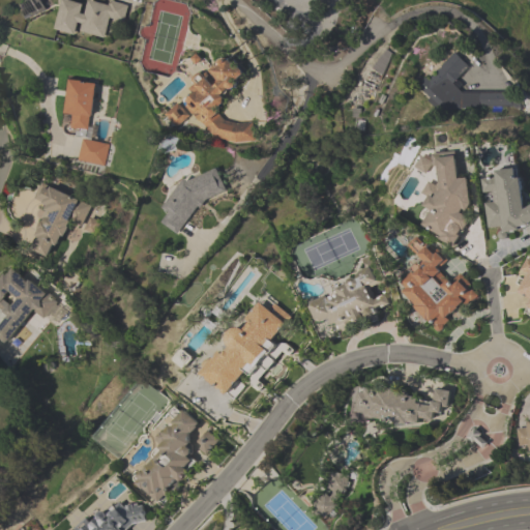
[(41,10),(39,0),(23,3),(25,13),(41,10)]
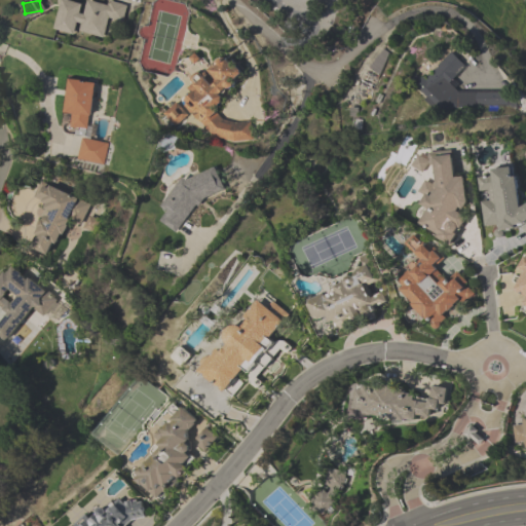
[(127,5),(109,1),(108,5),(88,1),(87,5),(64,0),(61,0),(55,30),(105,40),(109,21),(123,24),(127,5)]
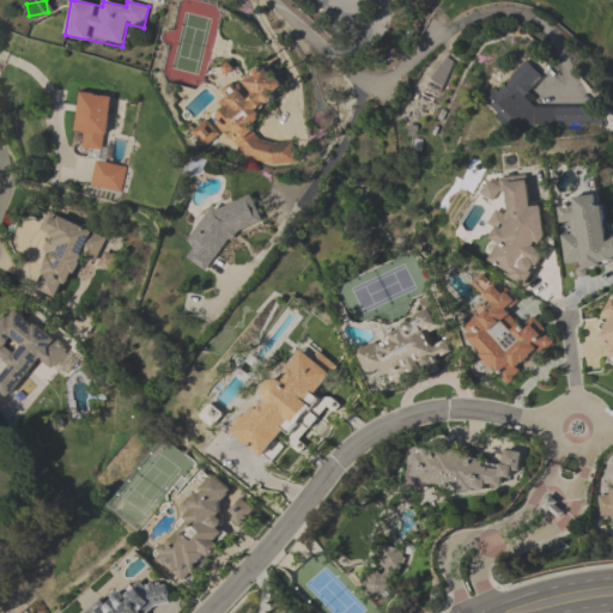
[(485,101),(504,121),(547,82),(528,61),(485,101)]
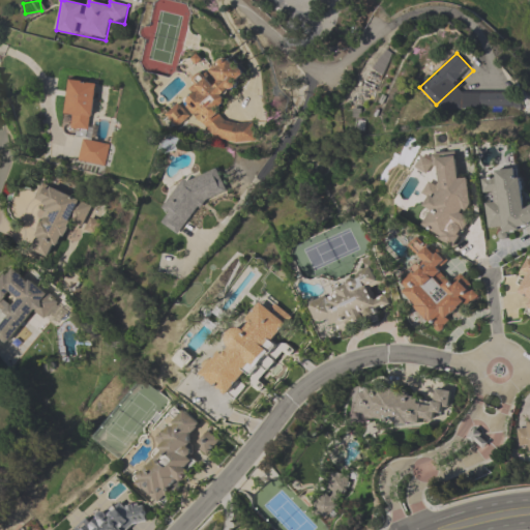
[(214,140),(252,144),(254,126),(227,123),(217,113),(219,104),(241,85),(242,71),(232,60),(226,59),(190,89),(189,97),(186,100),(185,105),(214,140)]
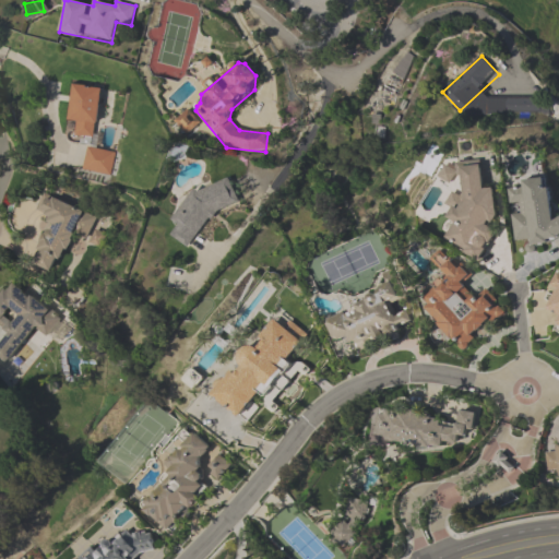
[(69,123),(76,125),(73,141),(95,143),(103,88),(73,84),(69,123)]
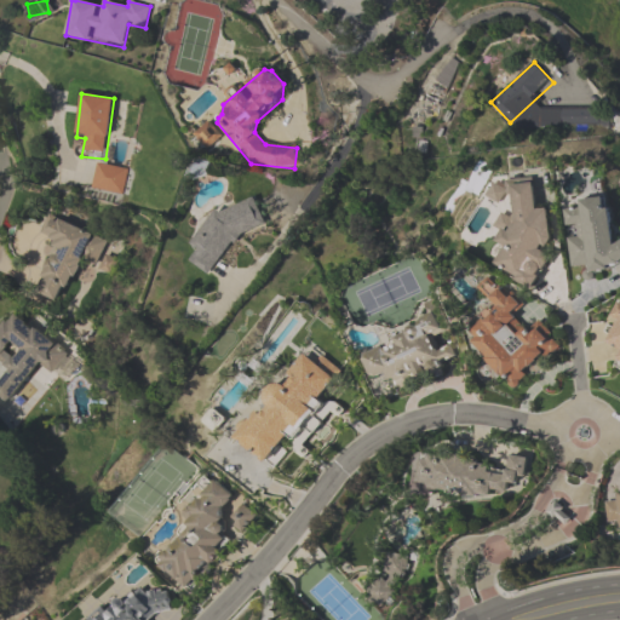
[(223,136),(208,122),(195,136),(208,150),(223,136)]
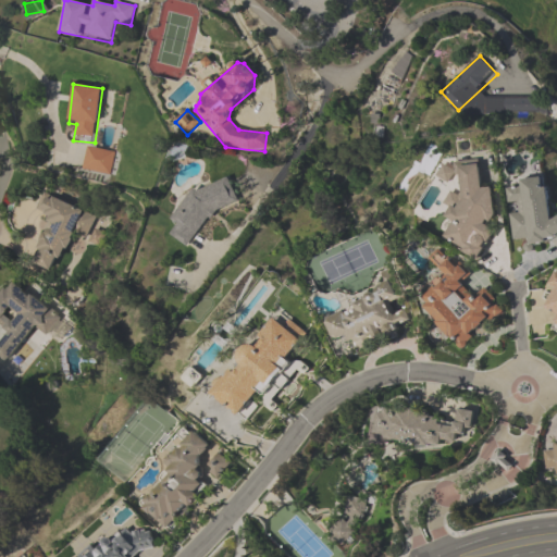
[(114,151),(86,147),(83,171),(110,175),(114,151)]
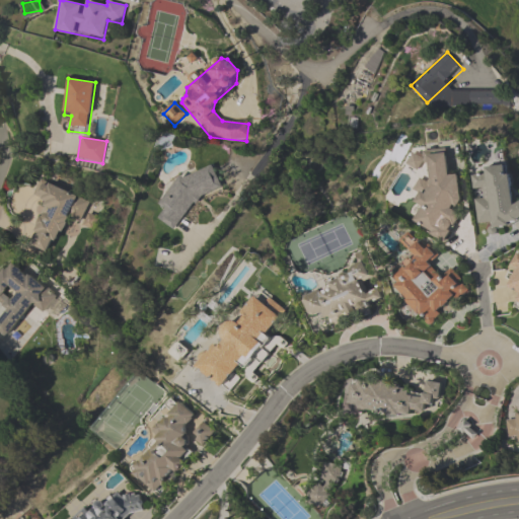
[(414,225),(448,241),(460,214),(460,206),(462,202),(460,177),(449,172),(447,148),(427,150),(429,172),(422,188),(422,192),(420,196),(421,209),(414,225)]
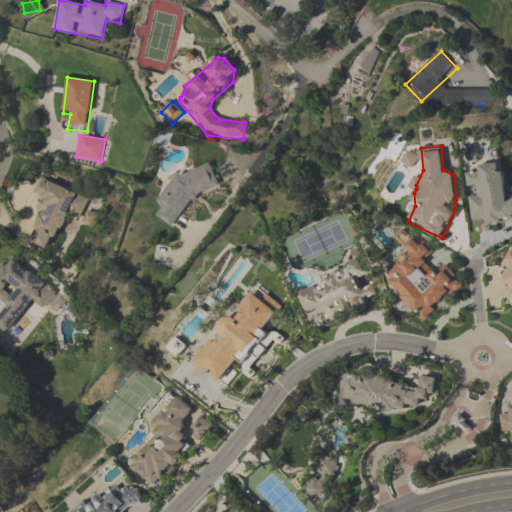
[(465,169),(472,225),(511,220),(511,215),(511,213),(511,212),(511,199),(506,200),(502,165),(465,169)]
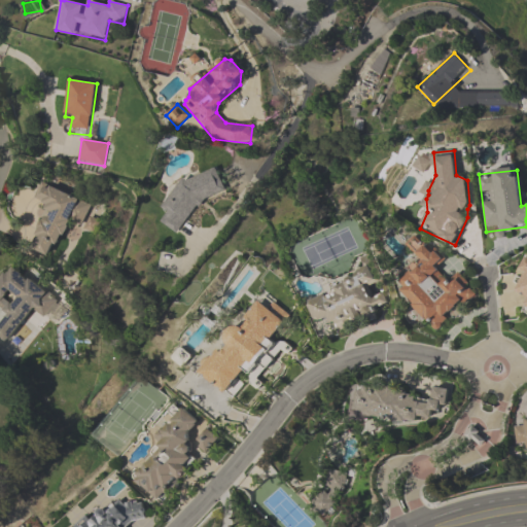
[(70,218),(80,224),(90,205),(42,180),(33,199),(49,208),(30,247),(49,257),(70,218)]
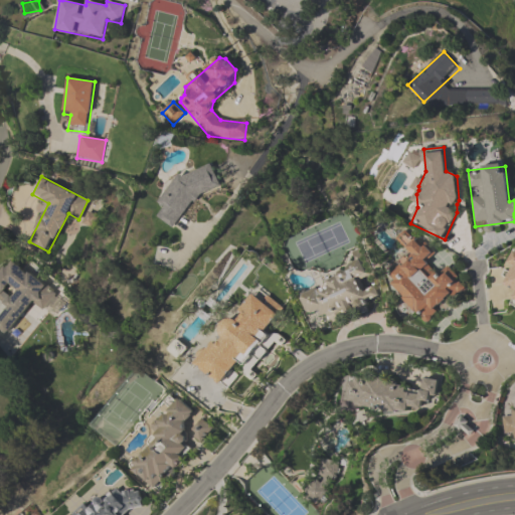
[(424,322),(466,287),(449,267),(440,274),(427,260),(434,254),(411,227),(398,237),(413,256),(388,279),(424,322)]
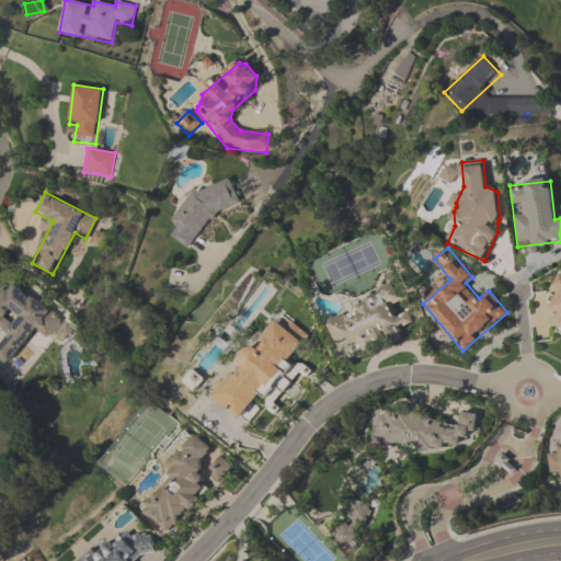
[(381,275),(388,296),(327,316),(335,343),(353,338),(356,347),(418,328),(399,270),(381,275)]
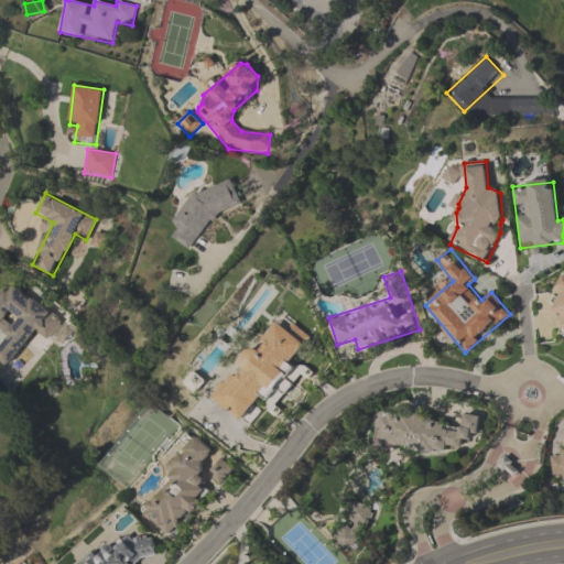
[(563,273),(561,274),(561,273),(554,288),(556,303),(552,312),(563,317),(563,318),(557,333),(563,332),(563,273)]
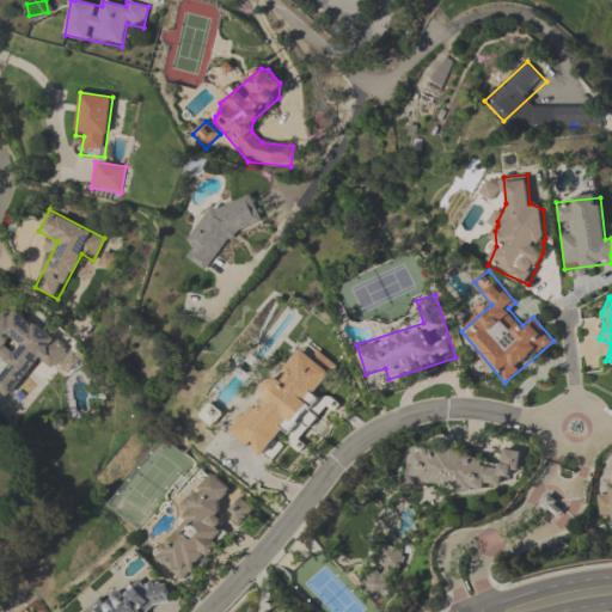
[(40,360),(51,369),(67,348),(12,305),(0,320),(0,357),(8,366),(0,377),(0,390),(10,398),(40,360)]
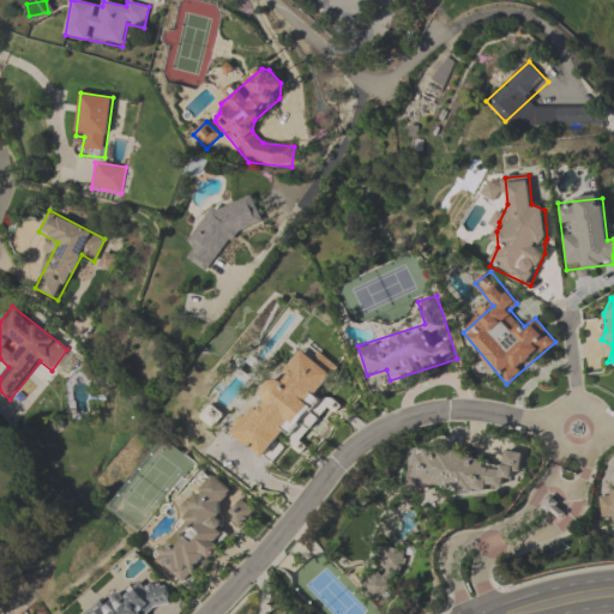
[(234,435),(270,462),(341,369),(318,353),(314,359),(304,350),(281,380),(275,377),(262,395),(264,396),(234,435)]
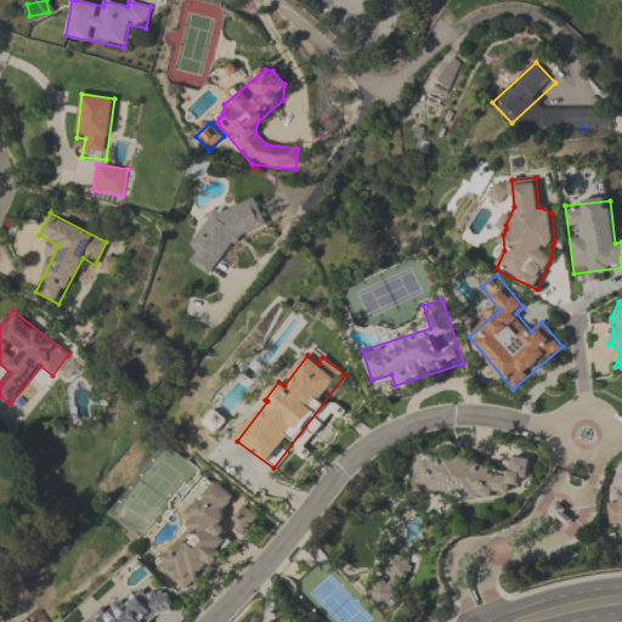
[(218,435),(230,423),(216,410),(204,423),(218,435)]
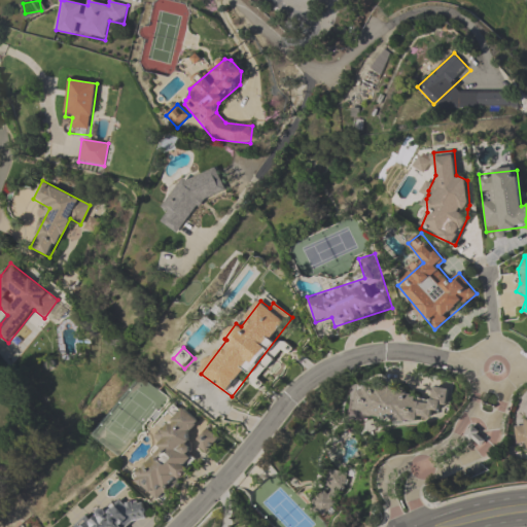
[(357,388),(354,416),(431,422),(432,408),(446,409),(448,388),(431,387),(431,394),(357,388)]
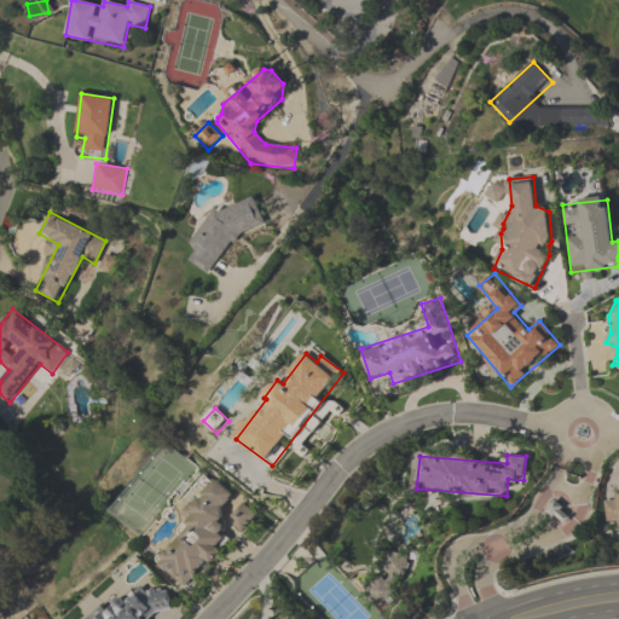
[(618,470),(618,472),(618,501),(602,503),(605,530),(618,527),(618,470)]
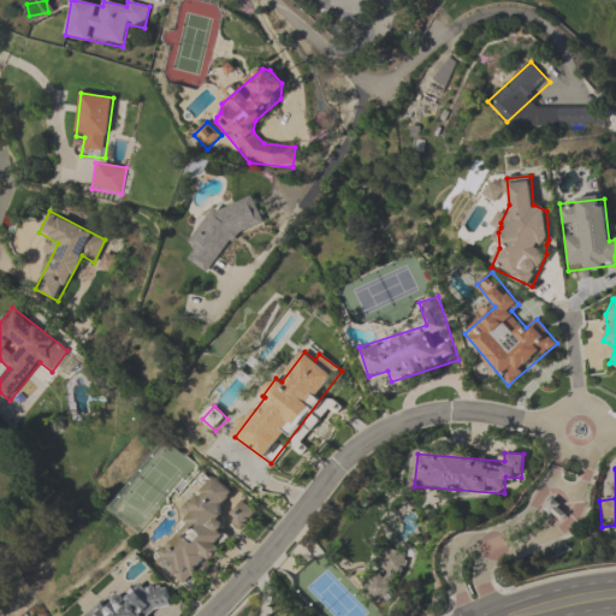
[(190,588),(230,538),(220,531),(229,519),(220,511),(235,492),(213,475),(182,515),(189,521),(157,562),(190,588)]
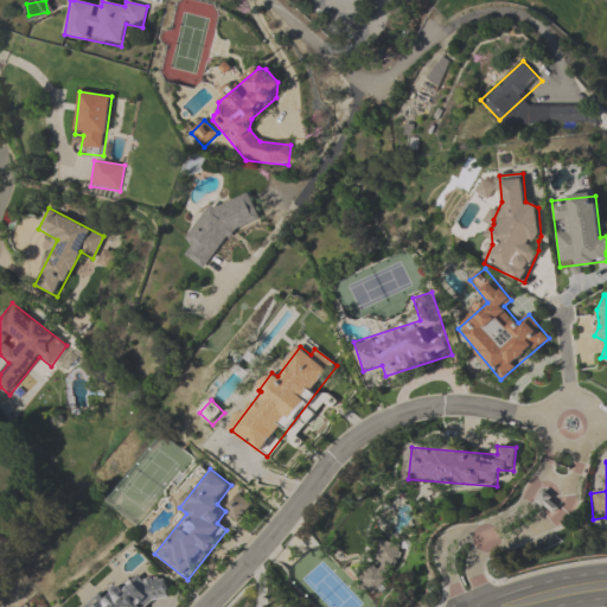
[(237,523),(254,506),(240,493),(224,510),(237,523)]
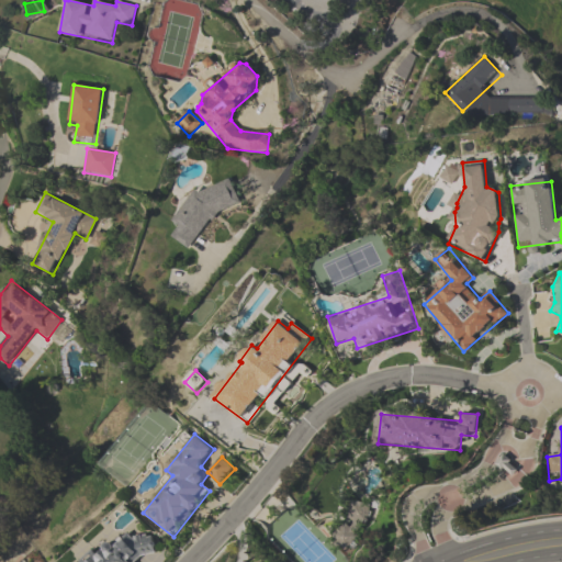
[(347,527),(337,527),(335,543),(352,546),(356,521),(368,523),(369,505),(350,503),(347,527)]
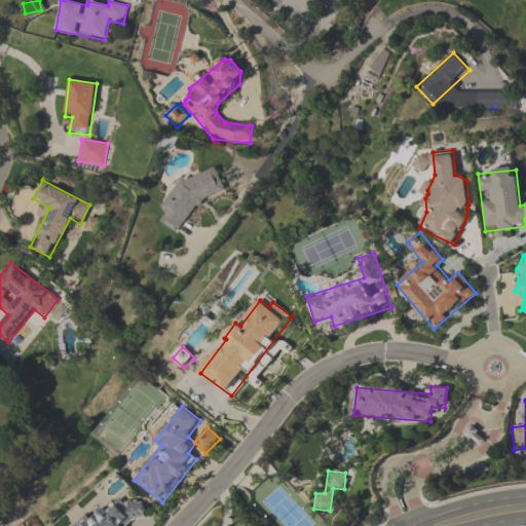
[(130,525),(149,511),(137,496),(127,504),(119,494),(83,525),(130,525)]
